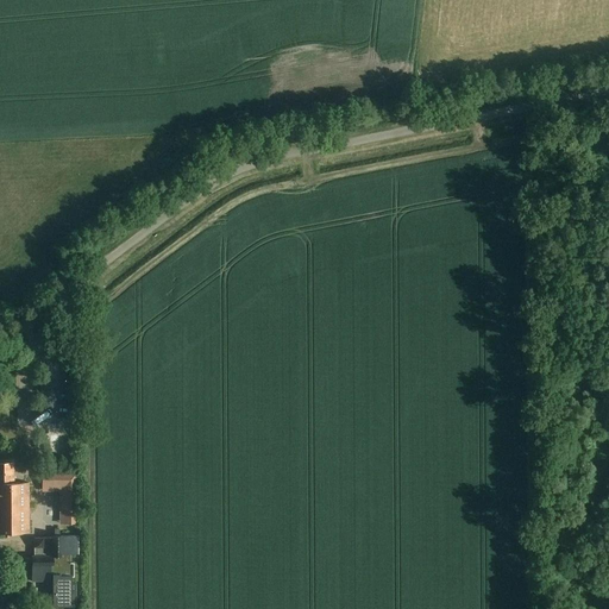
[(0,532),(29,533),(29,481),(13,481),(13,462),(0,462),(0,532)]
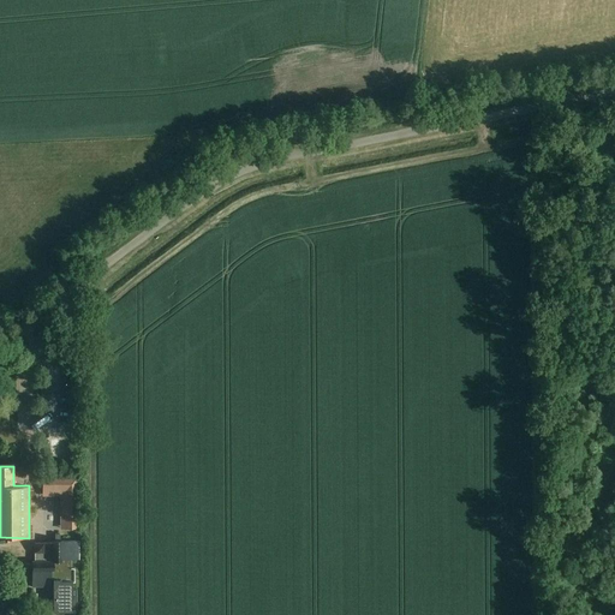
[(64,493),(64,495),(64,518),(73,518),(76,518),(76,495),(76,493),(76,479),(72,479),(64,479),(60,479),(43,479),(43,493),(60,493),(64,493)]
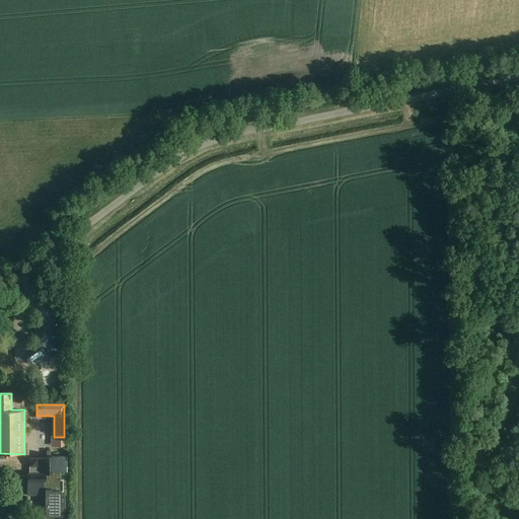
[(52,439),(52,419),(35,419),(35,439),(52,439)]
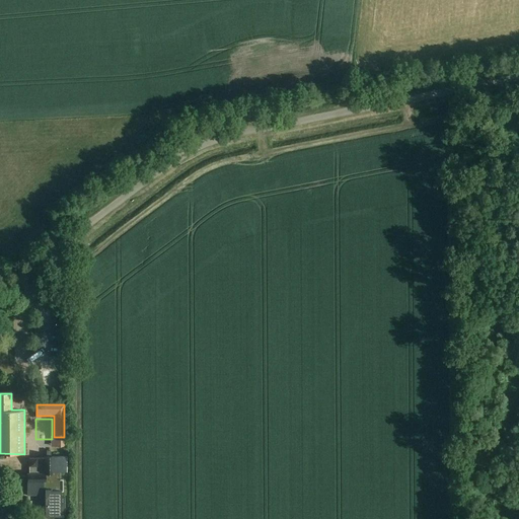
[(47,450),(47,456),(44,456),(44,458),(29,458),(29,467),(29,473),(27,473),(27,475),(21,475),(21,479),(27,479),(27,496),(44,496),(44,490),(45,490),(45,517),(65,516),(65,497),(62,497),(61,472),(67,472),(67,456),(50,456),(50,450),(47,450)]
